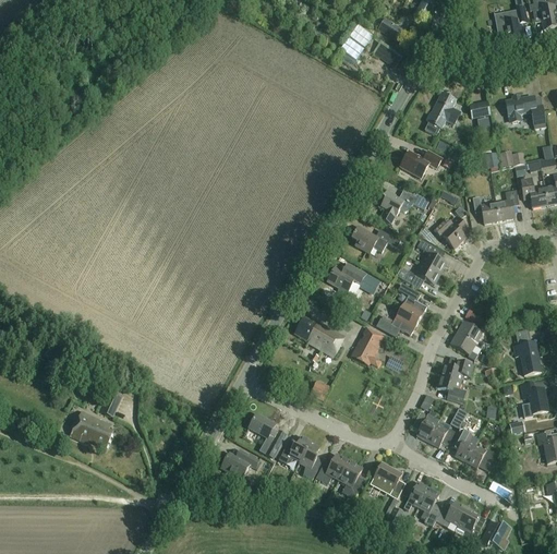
[(421,0),(412,14),(425,22),(437,0),(421,0)]
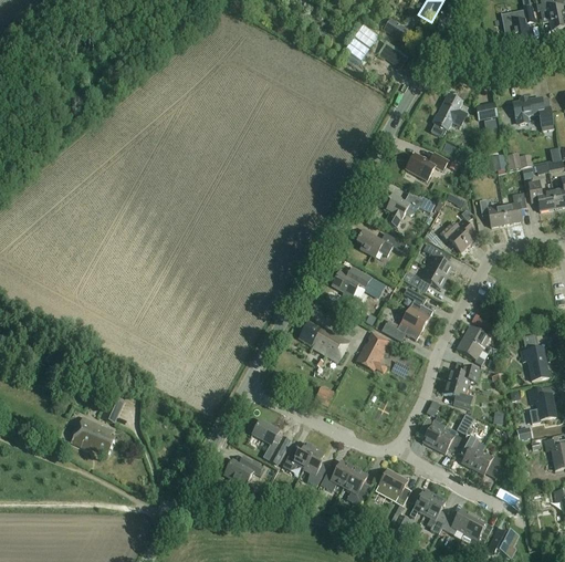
[(564,9),(564,4),(563,0),(553,0),(540,0),(541,3),(536,4),(537,10),(540,10),(541,17),(548,16),(551,29),(564,27),(564,20),(564,19),(564,9)]
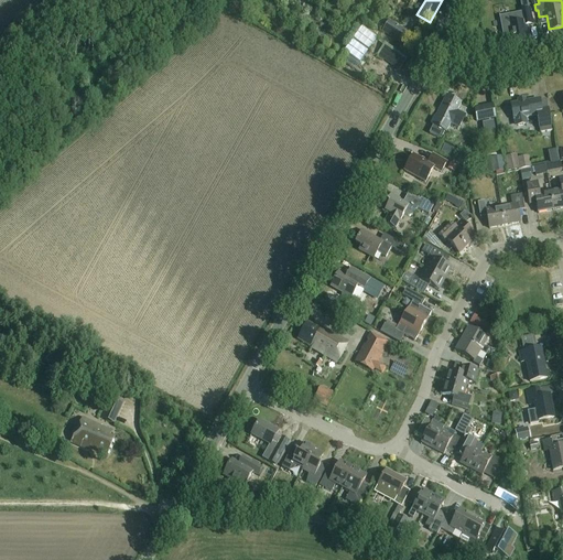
[(520,9),(499,13),(502,34),(510,32),(512,42),(529,39),(526,22),(533,21),(530,6),(520,8),(520,9)]
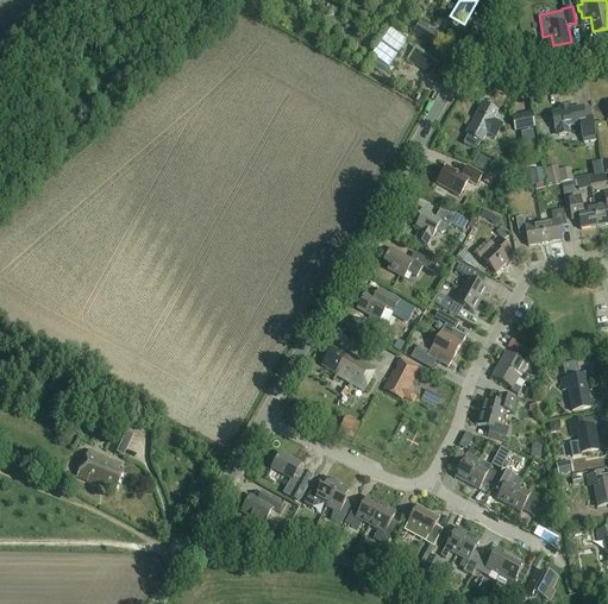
[(419,19),(411,31),(430,43),(437,31),(430,25),(428,26),(426,25),(426,24),(419,19)]
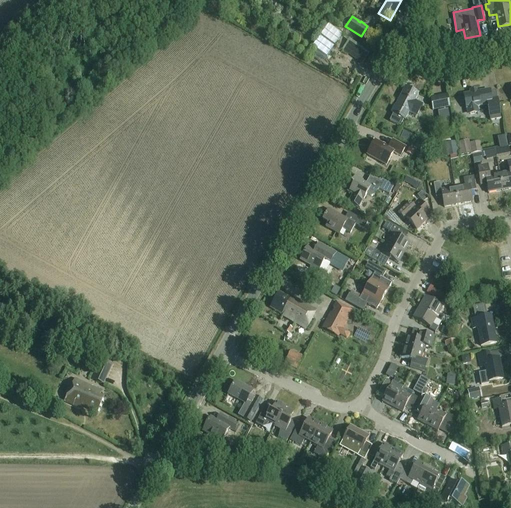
[(418,90),(404,83),(394,103),(393,103),(390,108),(391,109),(392,110),(389,117),(399,122),(403,115),(404,116),(408,109),(416,113),(421,101),(414,98),(418,90)]
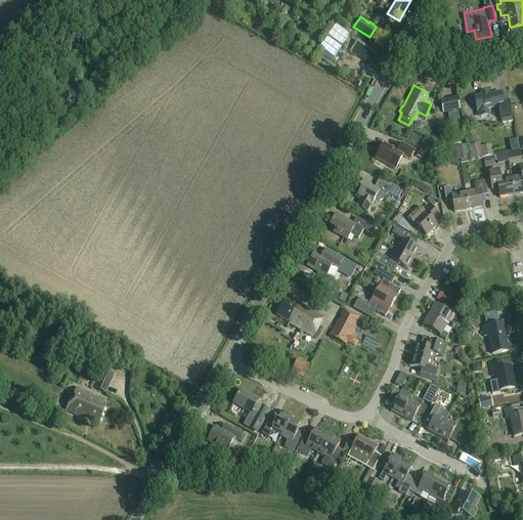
[(473,94),(476,109),(477,115),(489,113),(487,106),(497,104),(500,121),(512,119),(507,90),(499,91),(499,89),(487,92),(487,88),(479,89),(480,93),(473,94)]
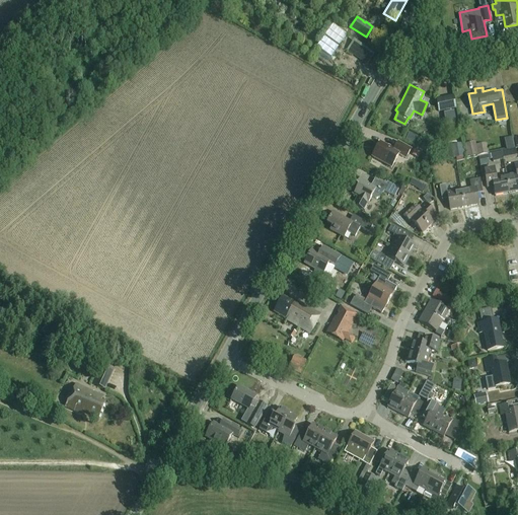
[(453,108),(443,111),(445,122),(455,120),(453,108)]
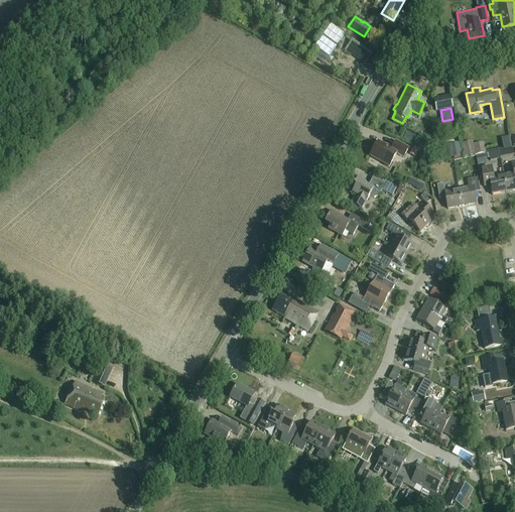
[(406,129),(402,136),(410,140),(413,133),(406,129)]
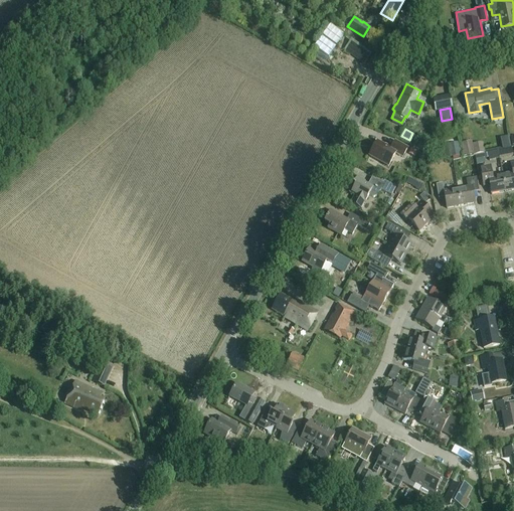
[(401,154),(406,145),(393,138),(390,145),(388,144),(387,145),(376,138),(368,152),(387,163),(394,150),(401,154)]
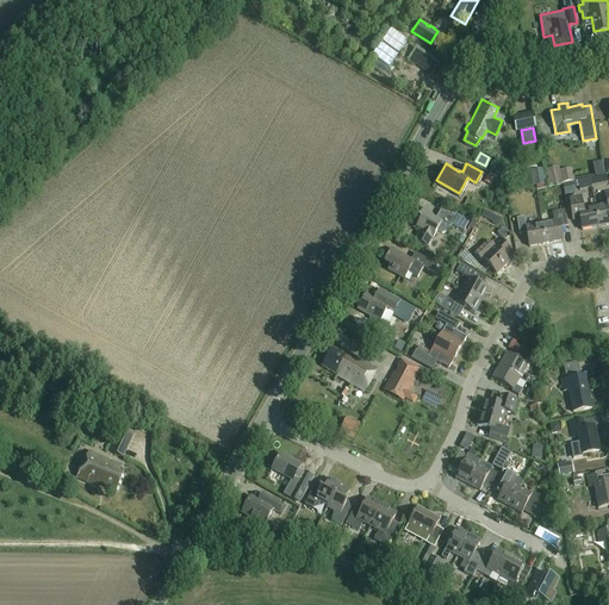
[(558,163),(545,166),(547,182),(560,180),(558,163)]
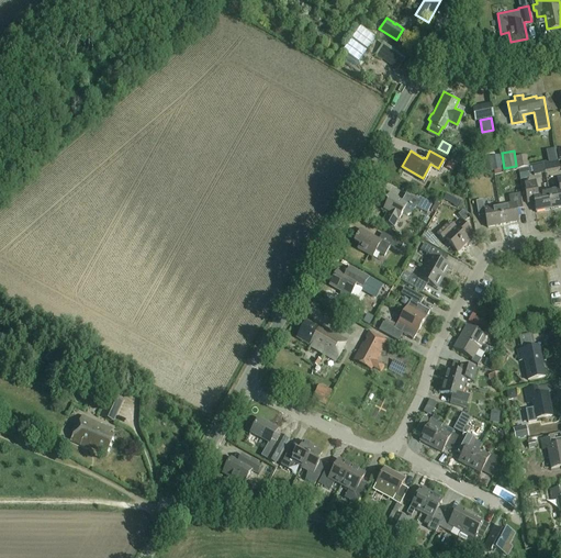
[(526,152),(514,154),(516,166),(528,164),(526,152)]
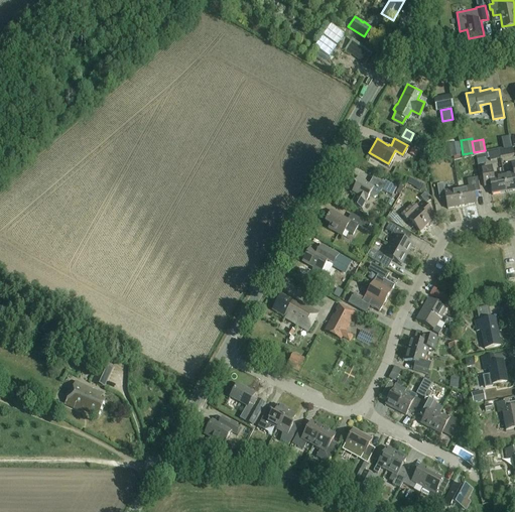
[(458,140),(447,142),(449,155),(461,153),(458,140)]
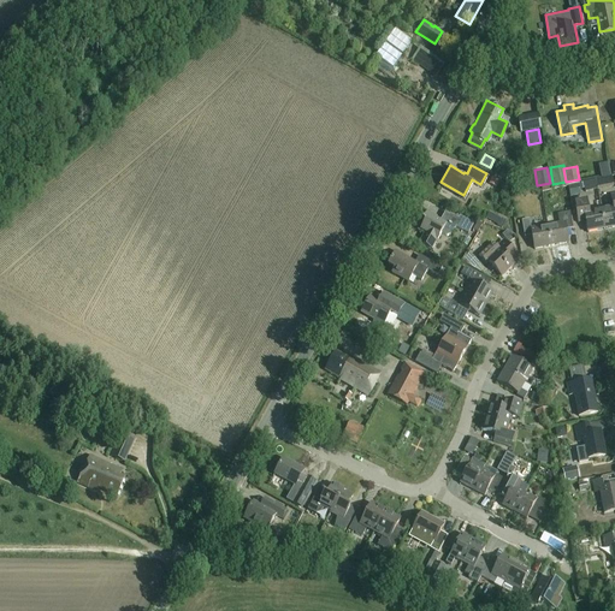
[(614,189),(609,191),(610,202),(599,205),(604,226),(614,223),(614,189)]
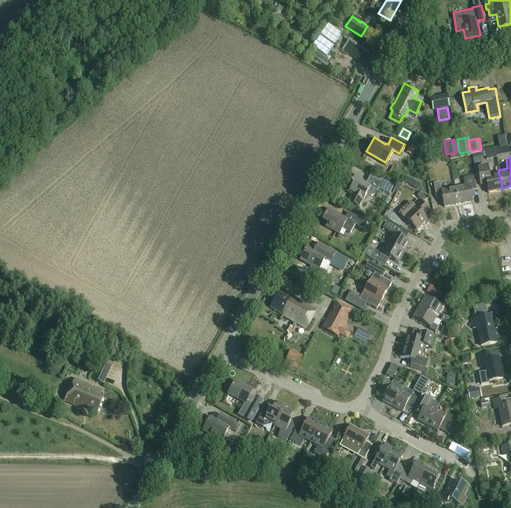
[(488,190),(502,188),(498,170),(485,172),(484,165),(477,166),(479,179),(486,178),(488,190)]
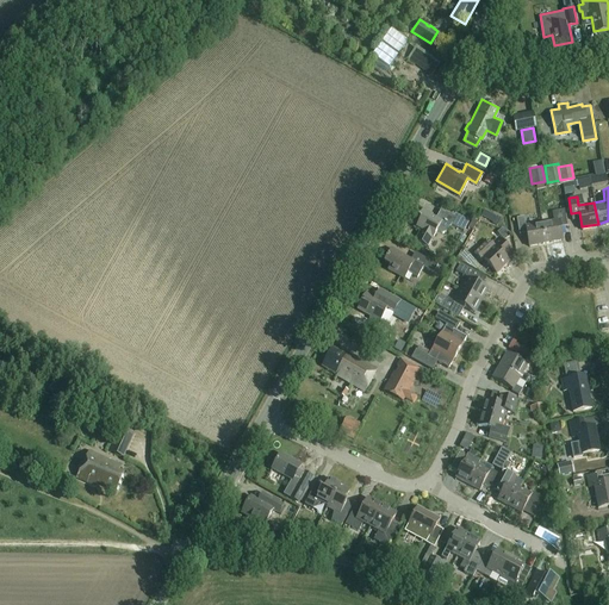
[(427,244),(432,235),(436,226),(441,230),(446,229),(449,220),(463,228),(467,218),(454,211),(452,213),(440,206),(434,216),(430,213),(432,211),(422,206),(416,216),(418,217),(415,224),(422,228),(416,238),(427,244)]
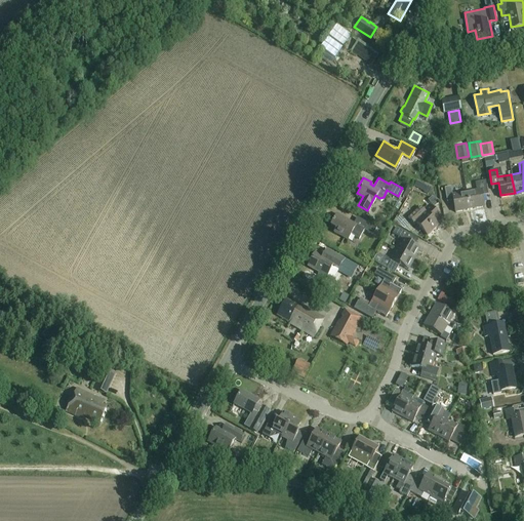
[(487,191),(485,177),(474,179),(476,187),(466,189),(470,207),(483,205),(481,192),(487,191)]
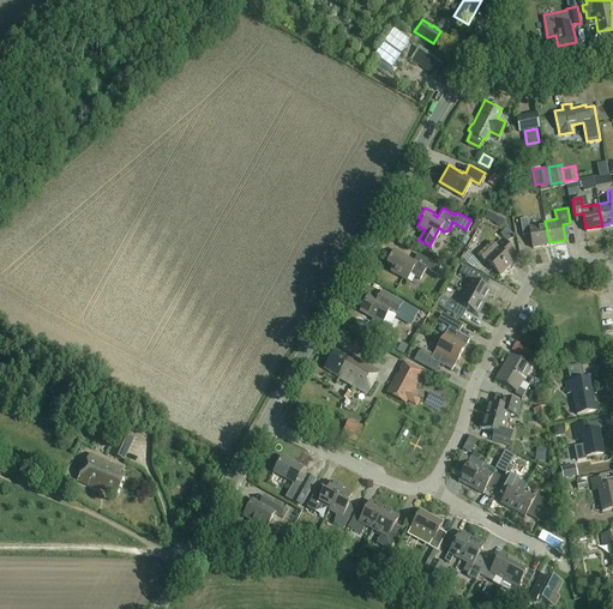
[(533,246),(550,242),(545,221),(529,223),(528,215),(520,216),(523,231),(530,230),(533,246)]
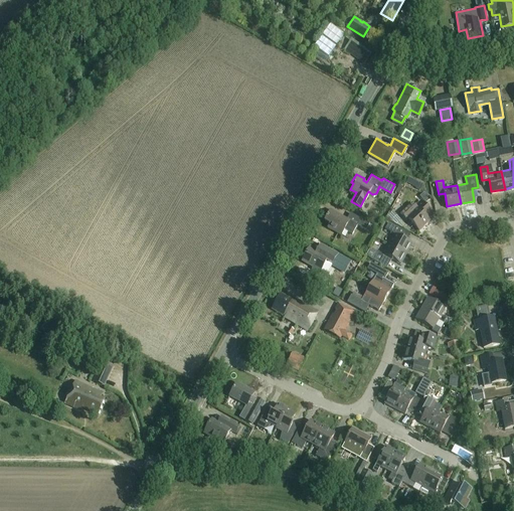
[(398,192),(402,185),(398,182),(394,189),(398,192)]
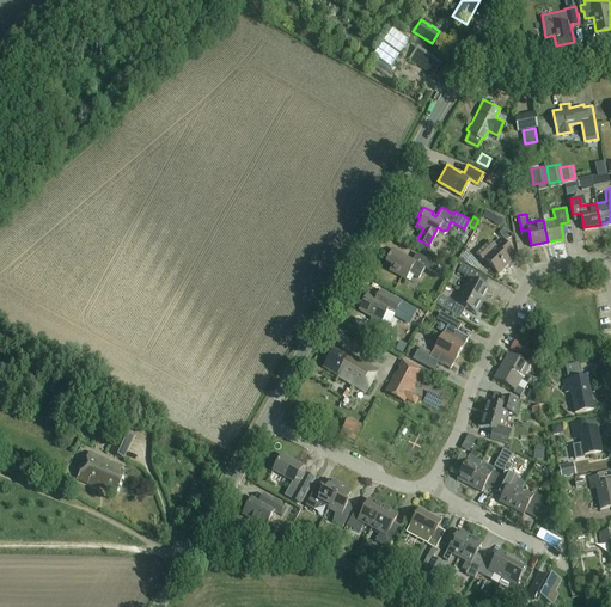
[(481,258),(482,256),(496,271),(509,261),(507,258),(513,252),(499,235),(492,241),(488,238),(474,251),(481,258)]
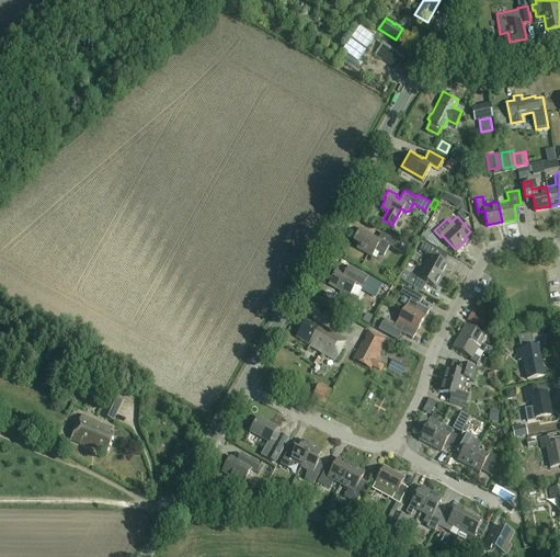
[(383,252),(389,242),(398,248),(401,242),(381,230),(378,236),(360,226),(353,238),(358,241),(356,247),(370,254),(374,248),(383,252)]
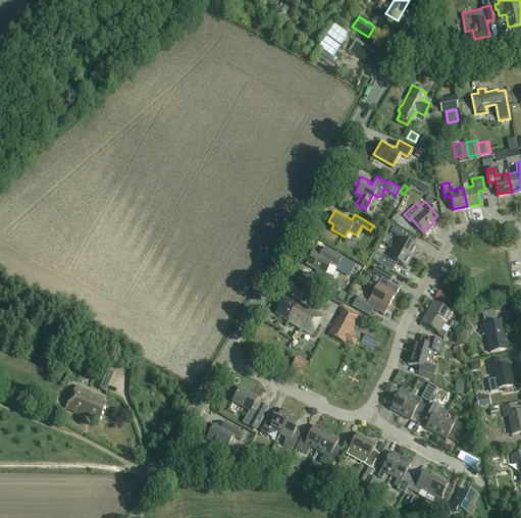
[(393,222),(388,229),(399,235),(393,245),(411,255),(417,244),(411,241),(414,235),(393,222)]
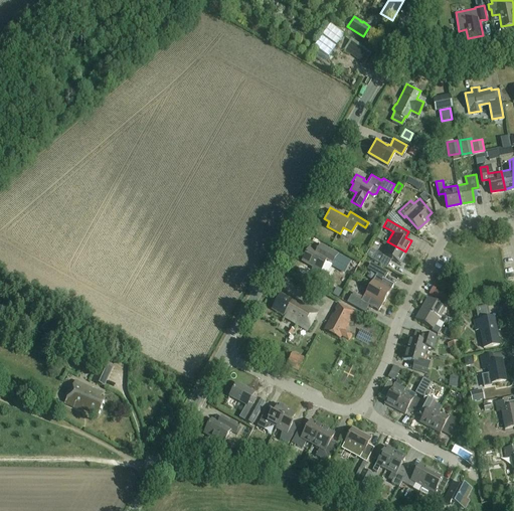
[(331,262),(336,251),(320,241),(316,248),(309,244),(301,259),(302,259),(300,263),(301,265),(305,267),(307,266),(308,263),(312,265),(311,266),(319,270),(325,259),(331,262)]
